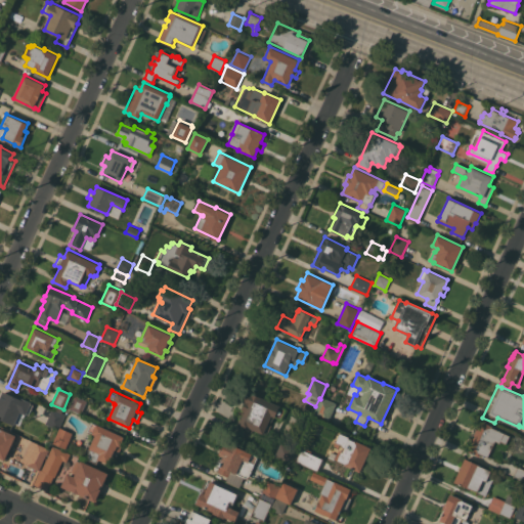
[(22,399),(23,398),(32,402),(32,403),(34,404),(30,415),(26,412),(19,426),(15,424),(14,425),(0,418),(0,399),(4,391),(22,399)]
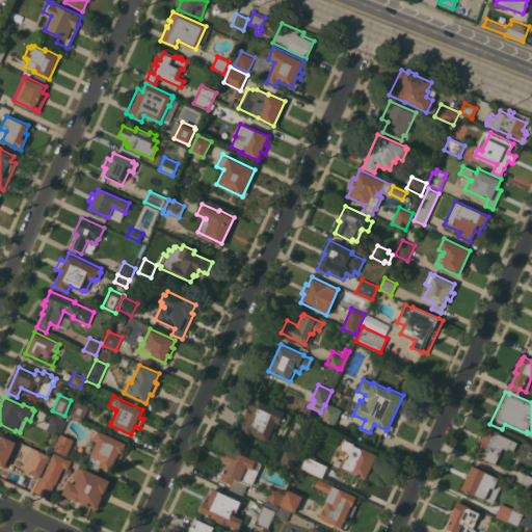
[(255,434),(253,439),(240,433),(247,417),(245,416),(248,408),(247,407),(253,397),(285,411),(285,413),(290,416),(286,425),(280,423),(276,422),(268,441),(255,434)]
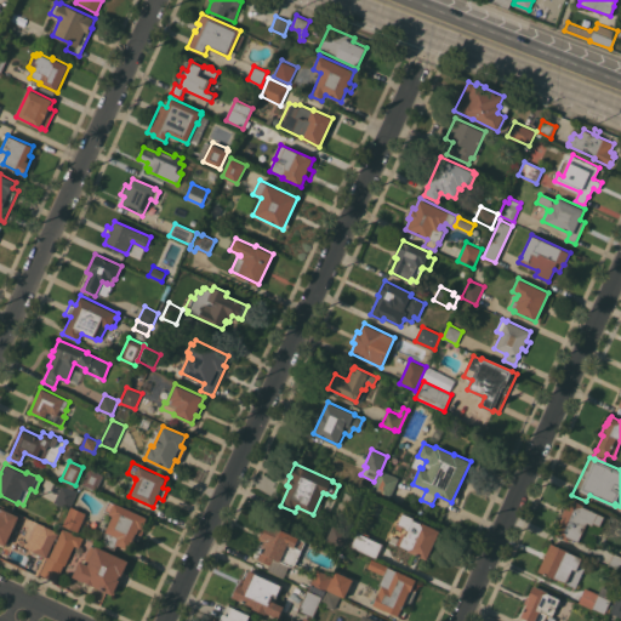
[(96,490),(81,484),(89,468),(103,474),(96,490)]
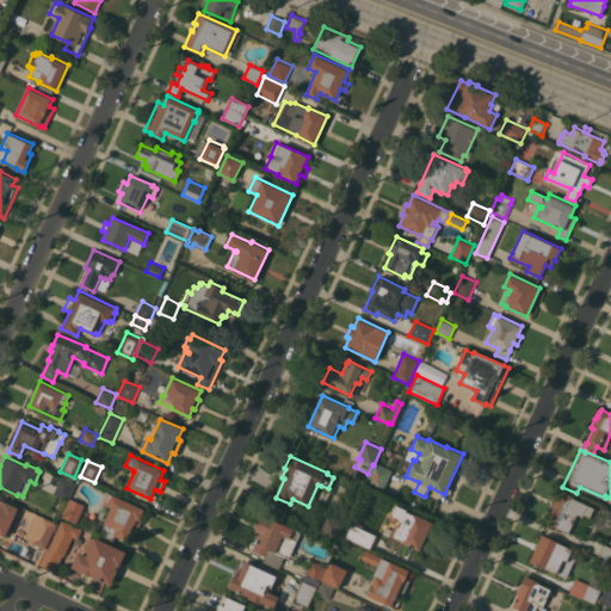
[(382,492),(366,485),(376,462),(393,470),(382,492)]
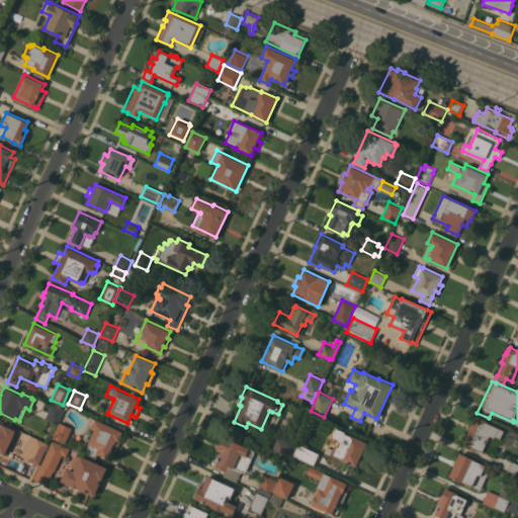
[(65,410),(58,425),(45,419),(52,404),(65,410)]
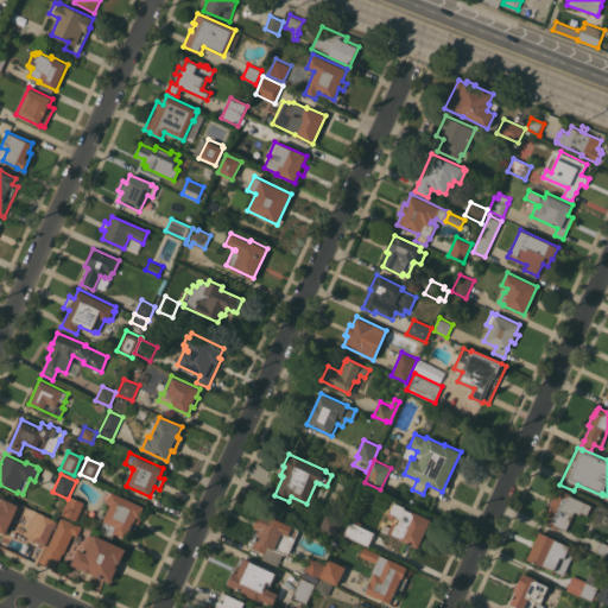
[(588,514),(581,512),(580,513),(575,512),(567,531),(558,526),(557,530),(543,524),(551,505),(550,505),(553,498),(555,499),(559,488),(572,494),(571,496),(591,506),(588,514)]
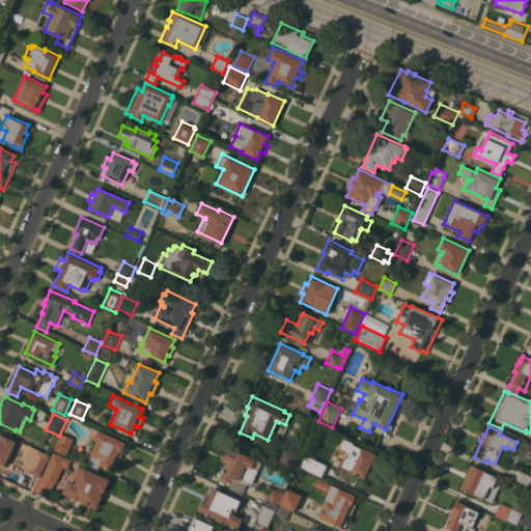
[(87,465),(89,459),(86,457),(92,444),(95,445),(96,441),(93,439),(94,439),(89,437),(93,428),(98,430),(99,429),(127,442),(124,446),(127,447),(121,457),(120,457),(114,471),(101,465),(99,470),(87,465)]
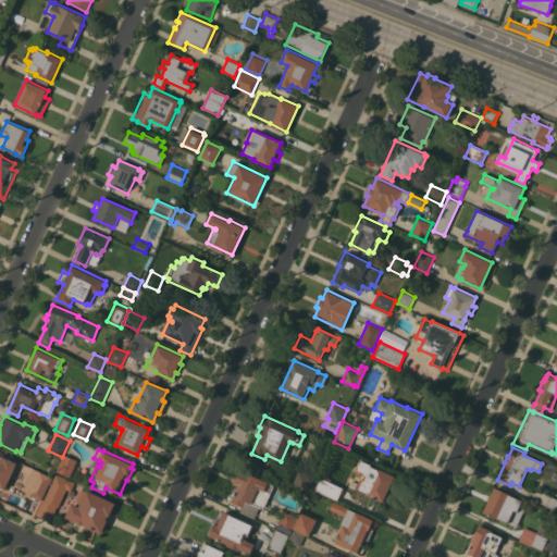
[(0,486),(0,454),(17,462),(5,490),(0,486)]
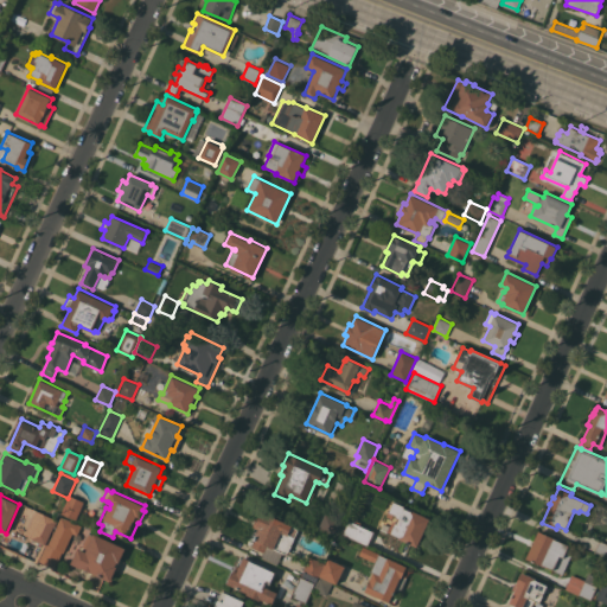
[(76,519),(62,512),(70,494),(84,502),(76,519)]
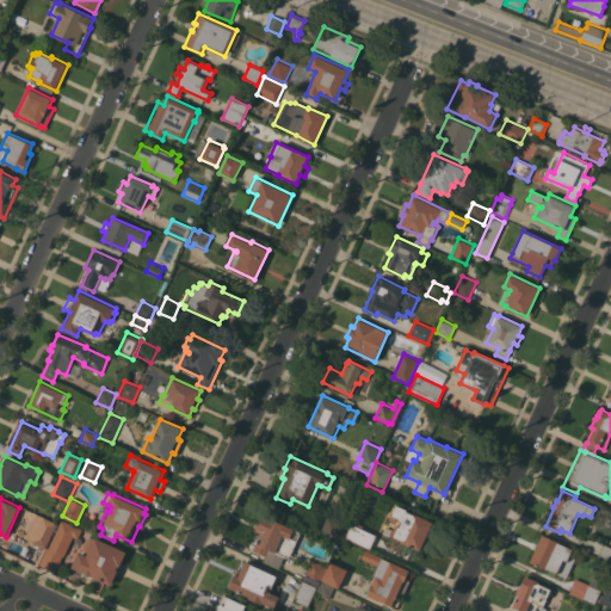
[(420,550),(401,542),(402,541),(390,535),(395,524),(400,526),(402,522),(396,519),(395,522),(390,519),(396,505),(408,510),(407,511),(414,514),(414,513),(433,522),(420,550)]
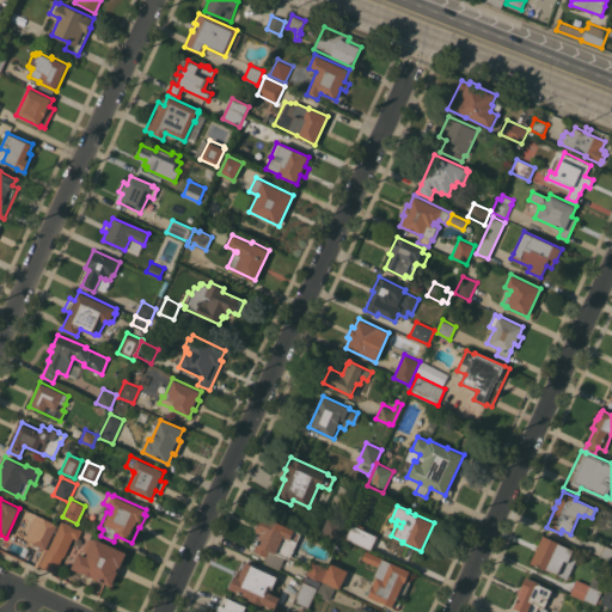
[(37,514),(57,524),(46,549),(25,539),(37,514)]
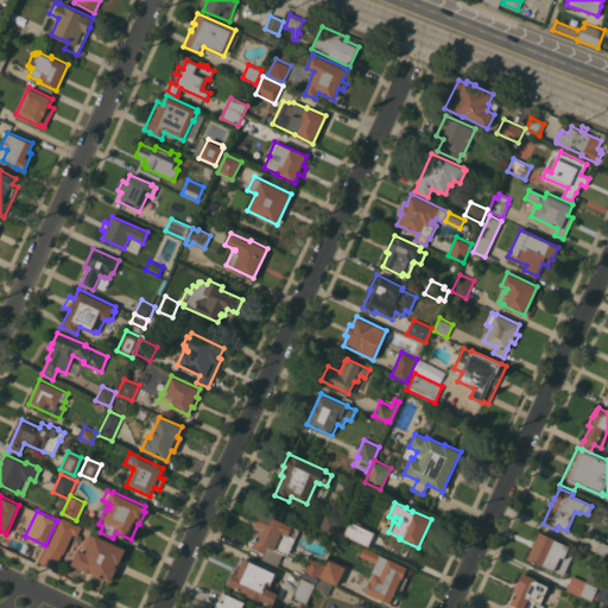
[(253,548),(258,537),(255,537),(259,530),(254,527),(261,512),(292,526),(299,530),(289,552),(285,553),(283,553),(280,559),(265,552),(265,553),(253,548)]
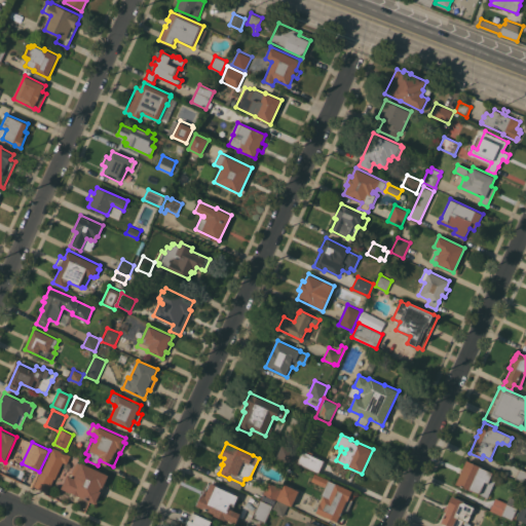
[(276,458),(283,444),(296,450),(290,464),(276,458)]
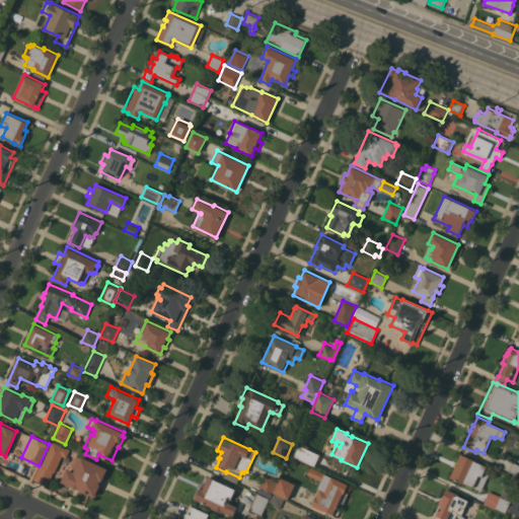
[(66,457),(63,456),(55,472),(54,472),(48,486),(33,479),(41,465),(42,465),(53,441),(70,449),(66,457)]
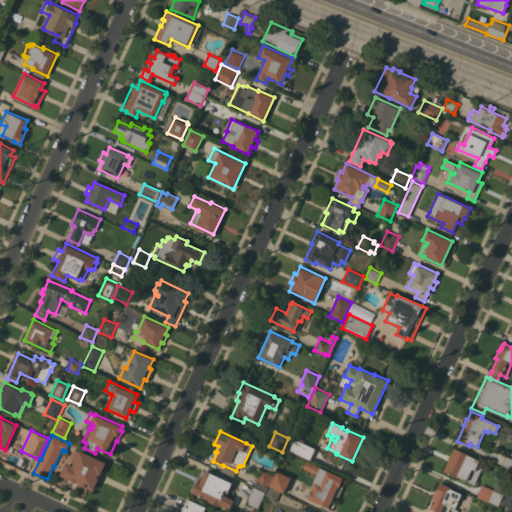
[(305,443),(300,455),(289,450),(295,438),(305,443)]
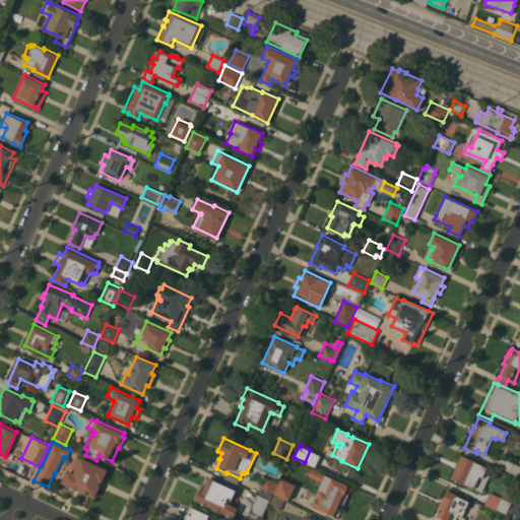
[(462,454),(476,461),(476,462),(488,467),(485,471),(491,473),(482,492),(466,484),(451,478),(462,454)]
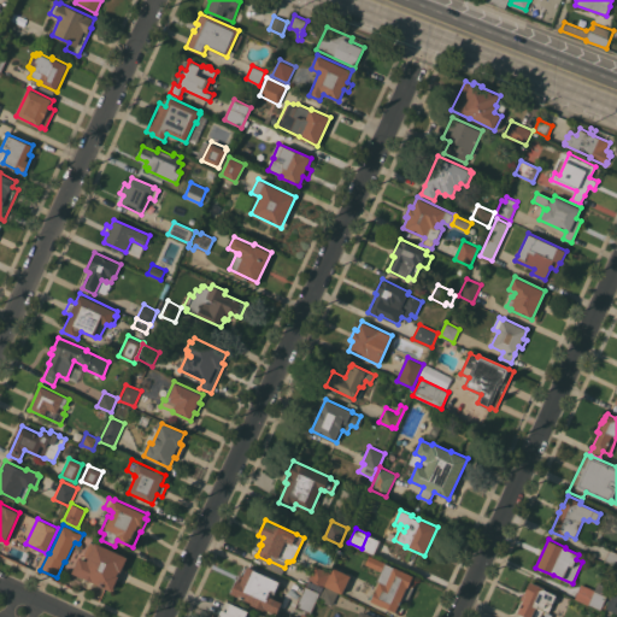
[(122,573),(119,571),(118,575),(119,576),(113,591),(72,573),(80,557),(88,560),(89,558),(84,556),(90,541),(95,544),(97,542),(129,557),(122,573)]
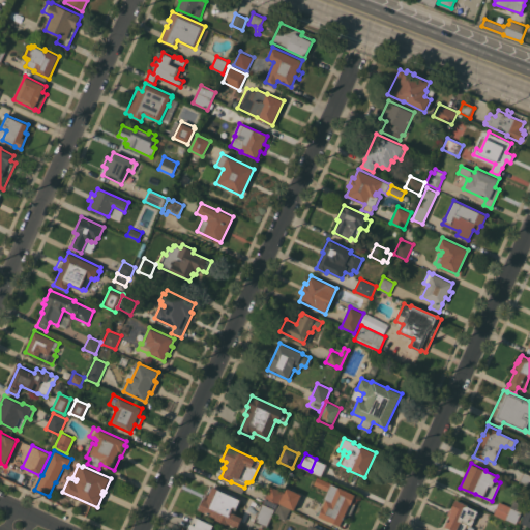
[(529,474),(529,487),(519,482),(524,472),(529,474)]
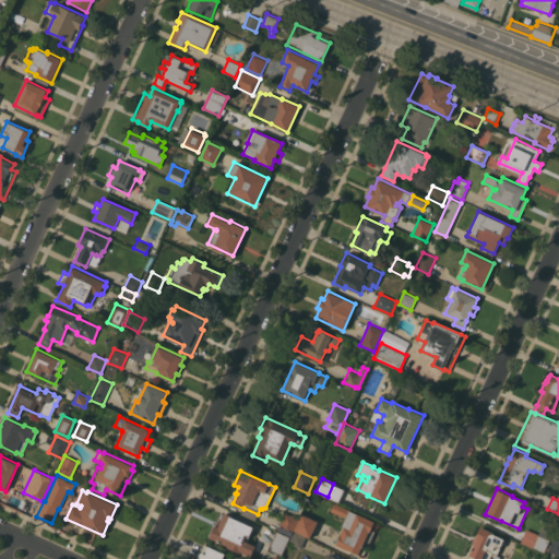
[(337,544),(335,544),(339,538),(340,538),(345,527),(342,526),(346,518),(331,511),(334,502),(375,521),(371,530),(376,532),(369,546),(364,544),(359,555),(336,545),(337,544)]
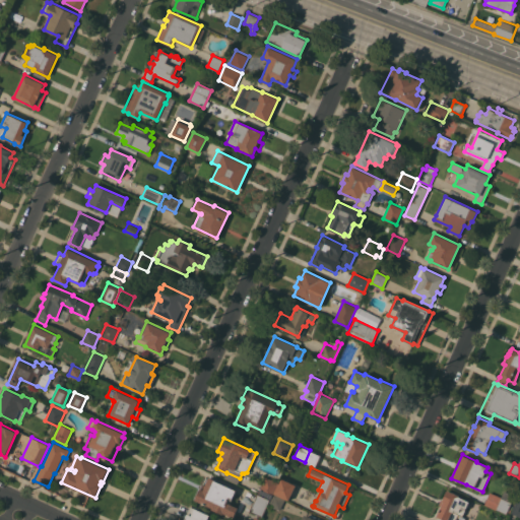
[(271,499),(258,493),(266,476),(279,482),(274,494),(271,499)]
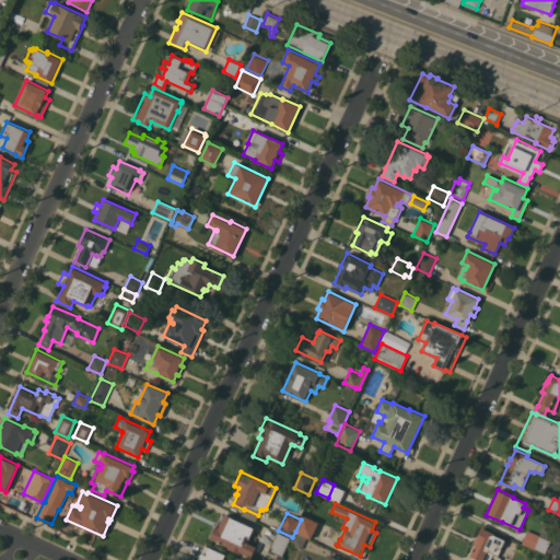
[(218,521),(221,522),(225,514),(255,527),(247,543),(256,547),(252,558),(241,552),(241,553),(228,548),(229,547),(210,538),(218,521)]
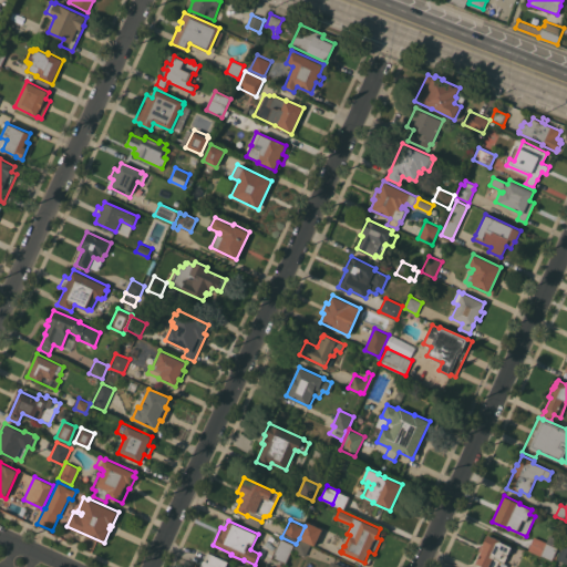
[(299,538),(305,526),(307,521),(322,528),(315,545),(311,544),(299,538)]
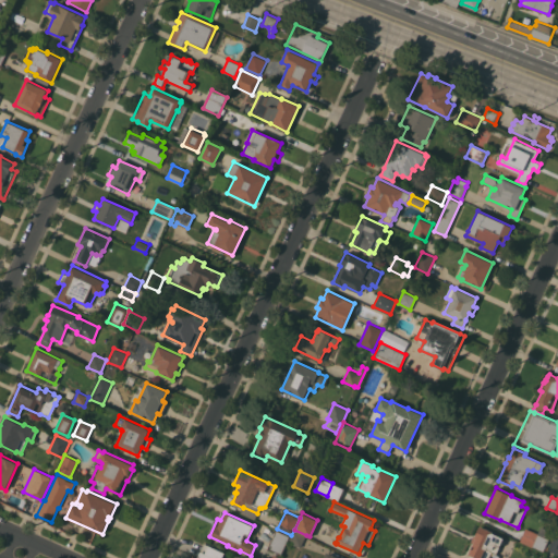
[(493,532),(493,533),(504,537),(496,554),(490,552),(487,557),(475,557),(468,555),(473,543),(471,542),(474,535),(475,536),(480,526),(493,532)]
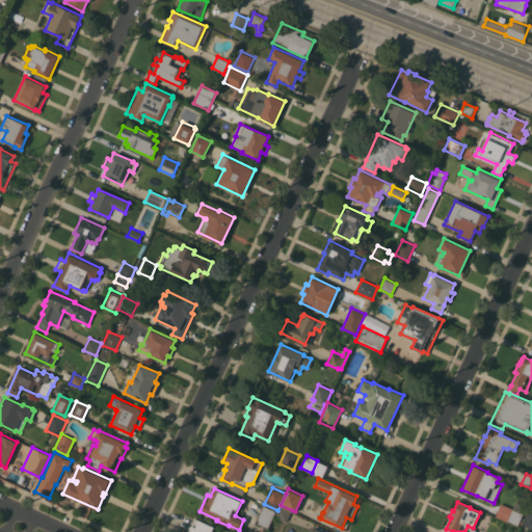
[(513,508),(515,502),(526,507),(519,526),(507,521),(507,522),(496,516),(501,503),(513,508)]
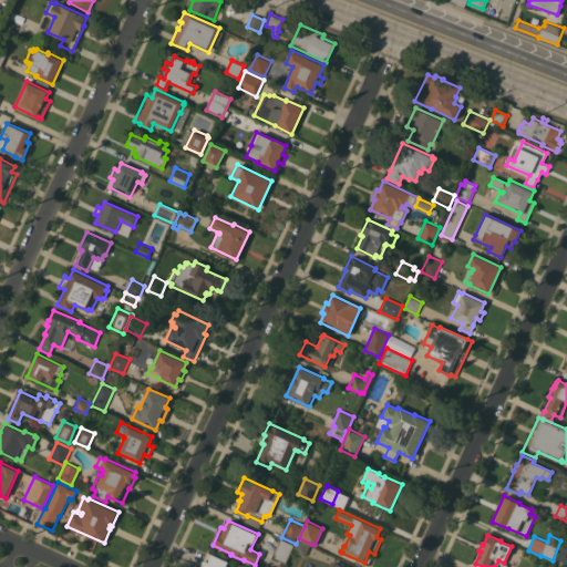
[(272,557),(280,538),(295,545),(286,564),(272,557)]
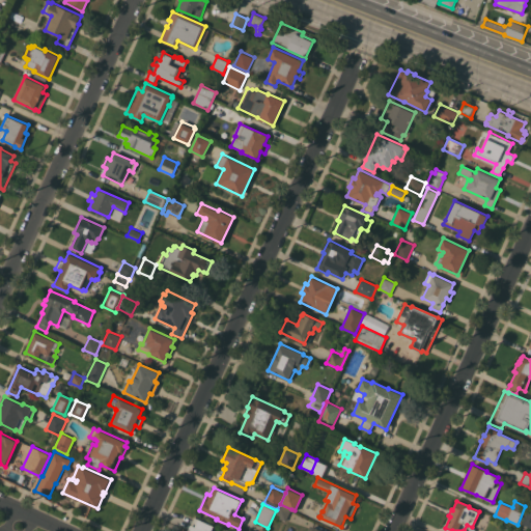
[(286,521),(275,515),(277,509),(280,504),(291,509),(286,521)]
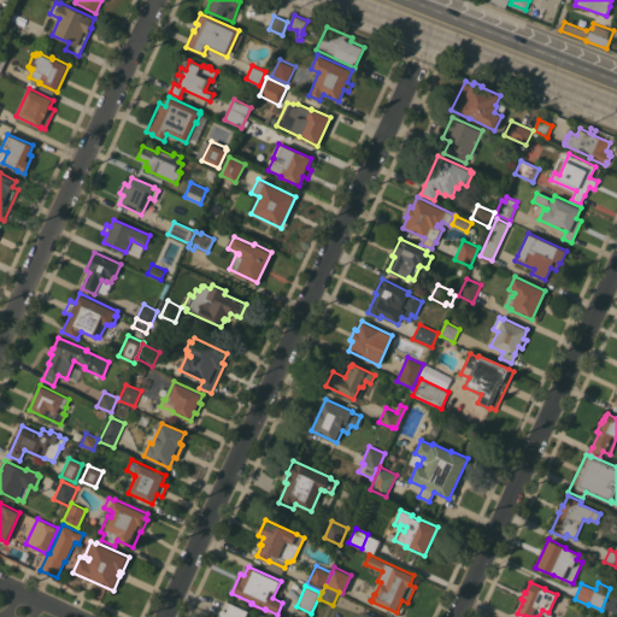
[(616,613),(616,591),(612,588),(604,609),(616,613)]
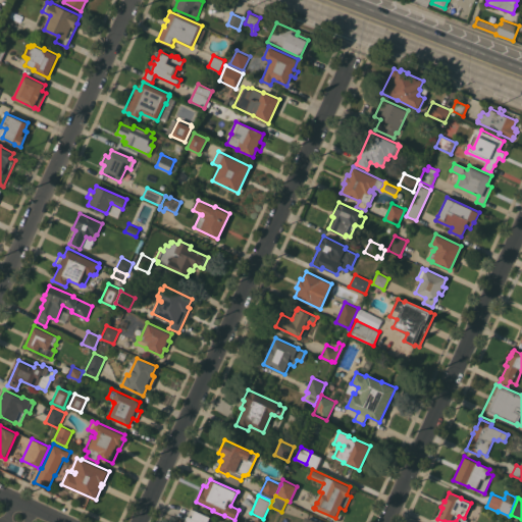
[(185,521),(191,508),(210,517),(208,521),(185,521)]
